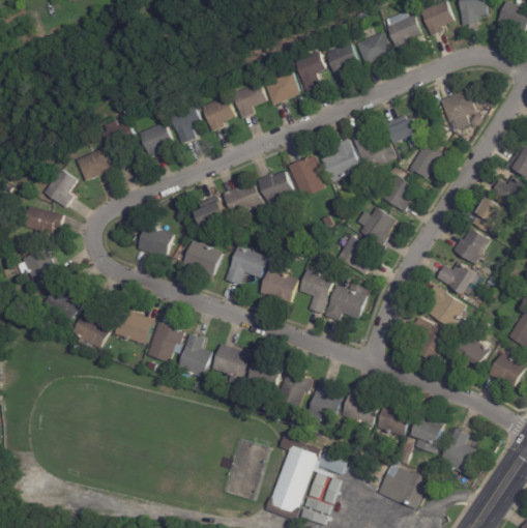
[(443,30),(432,35),(421,10),(446,0),(455,20),(441,26),(443,30)]
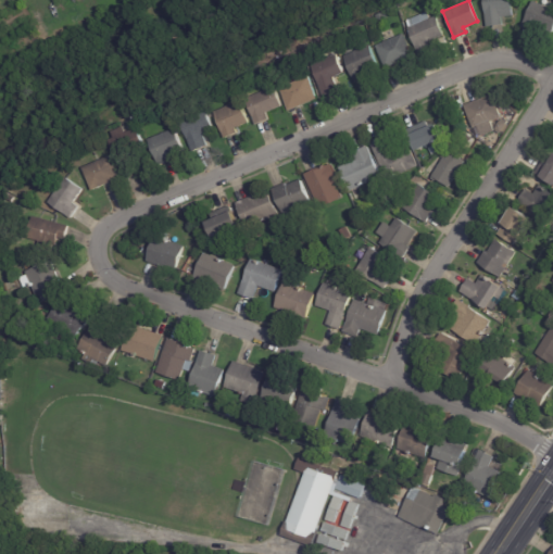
[(499,24),(486,26),(481,0),(511,0),(513,15),(501,16),(502,24),(499,24)]
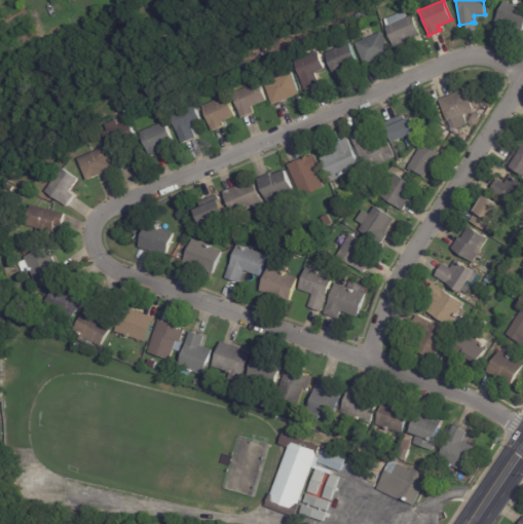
[(503,30),(493,25),(503,0),(522,8),(522,27),(522,30),(508,24),(505,31),(503,30)]
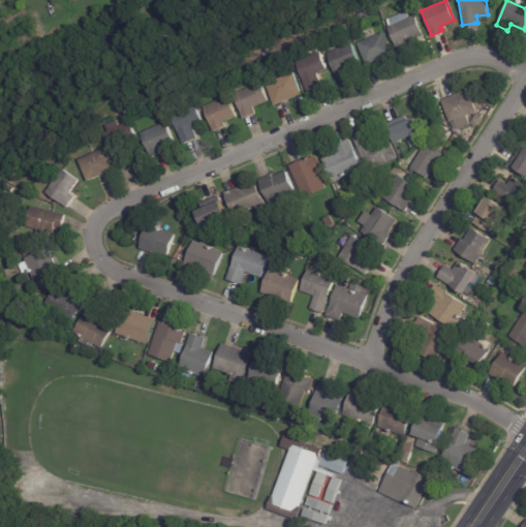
[(414,8),(405,12),(402,6),(411,2),(414,8)]
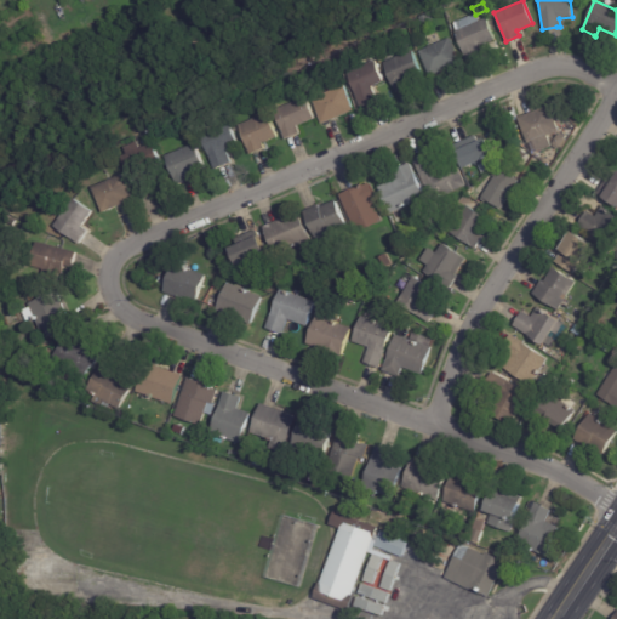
[(417,24),(415,16),(424,12),(428,21),(417,24)]
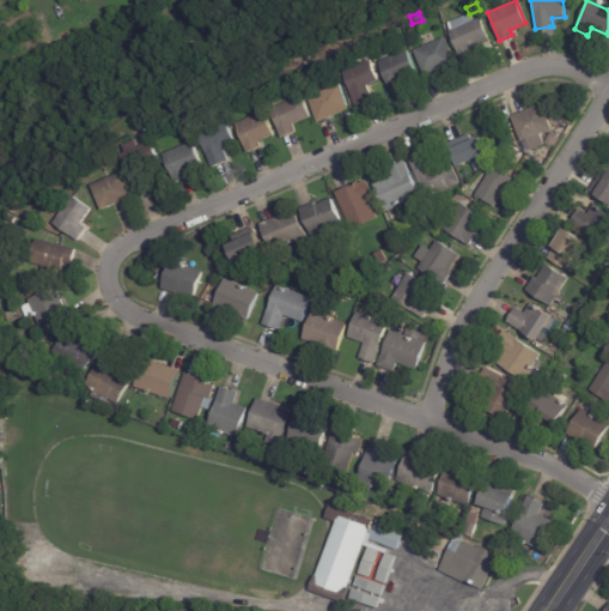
[(479,17),(488,38),(470,46),(474,52),(460,58),(448,30),(449,29),(445,22),(468,12),(470,20),(479,17)]
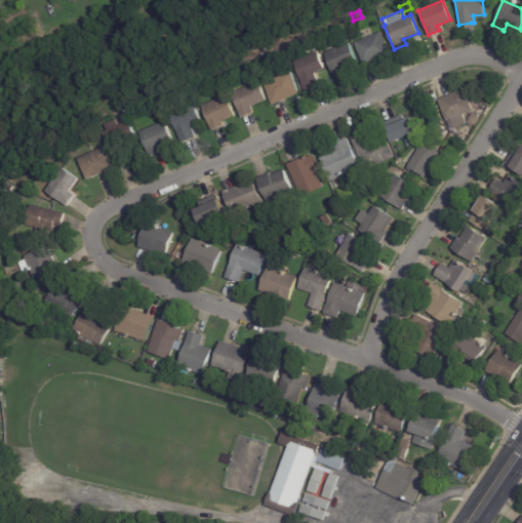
[(371,61),(362,64),(353,42),(379,31),(389,52),(371,61)]
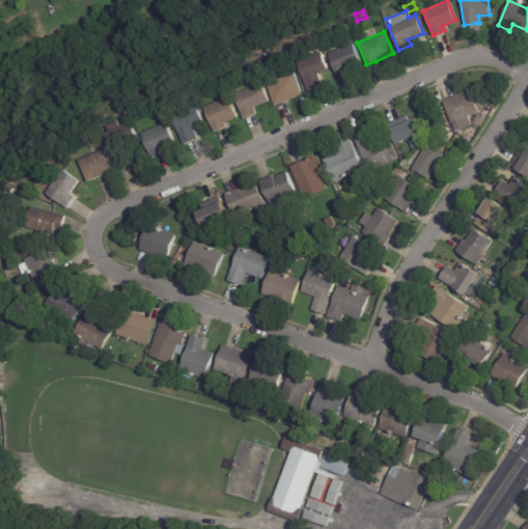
[(350,73),(337,79),(326,53),(351,42),(361,63),(348,70),(350,73)]
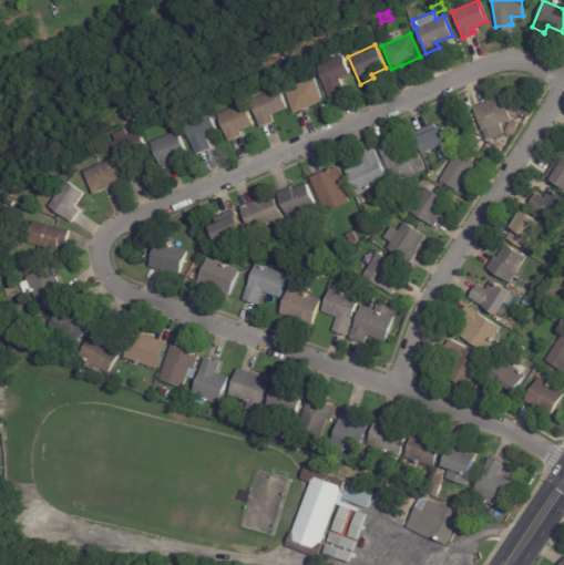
[(344,61),(349,74),(338,79),(344,91),(328,98),(315,64),(340,53),(344,61)]
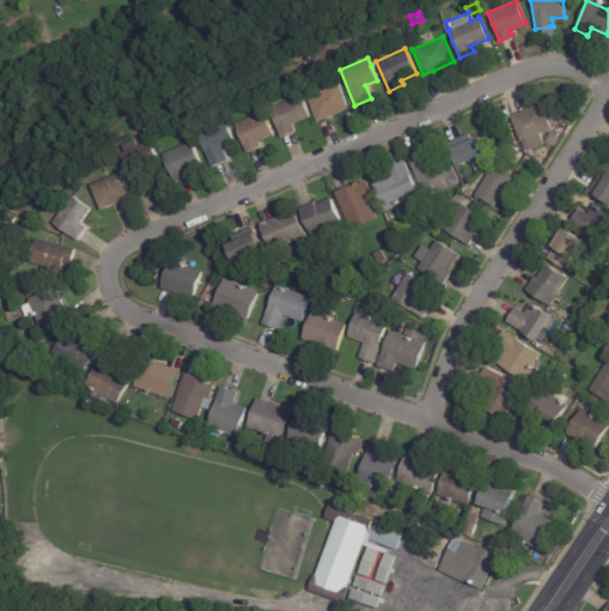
[(347,109),(315,122),(304,96),(336,83),(347,109)]
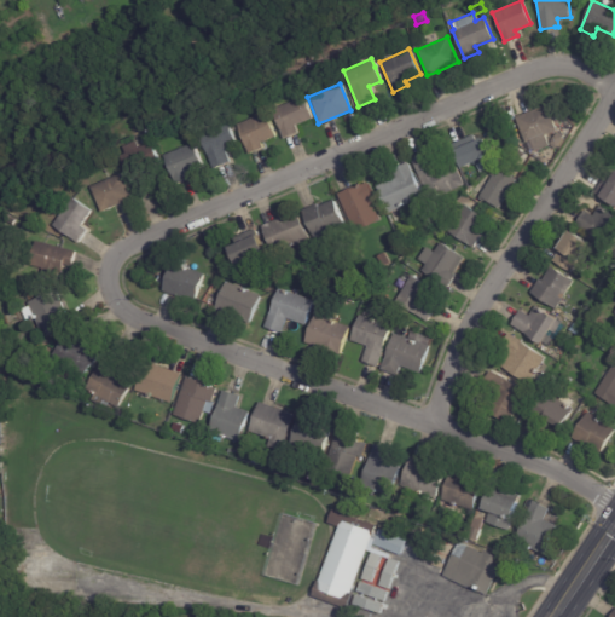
[(294,132),(282,138),(270,109),(301,96),(311,117),(294,125),(296,132),(294,132)]
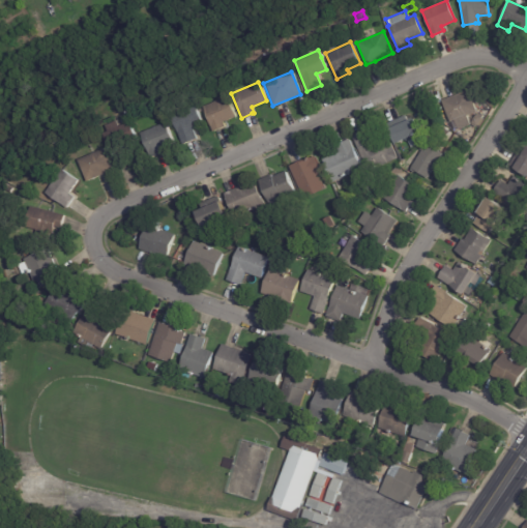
[(473,99),(477,112),(467,116),(470,124),(458,128),(455,120),(450,122),(442,99),(469,89),(473,99)]
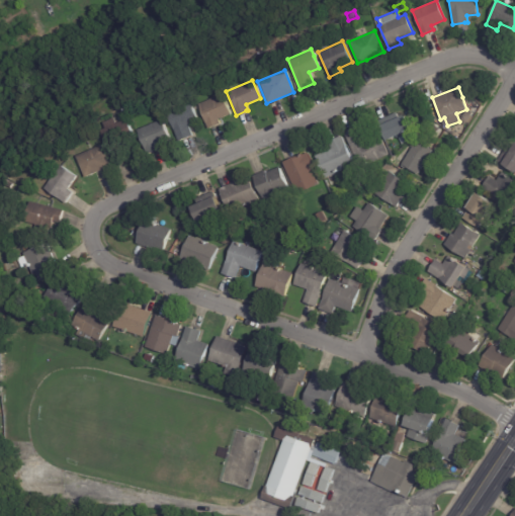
[(219,118),(218,118),(220,123),(207,129),(197,104),(221,93),(230,113),(219,118)]
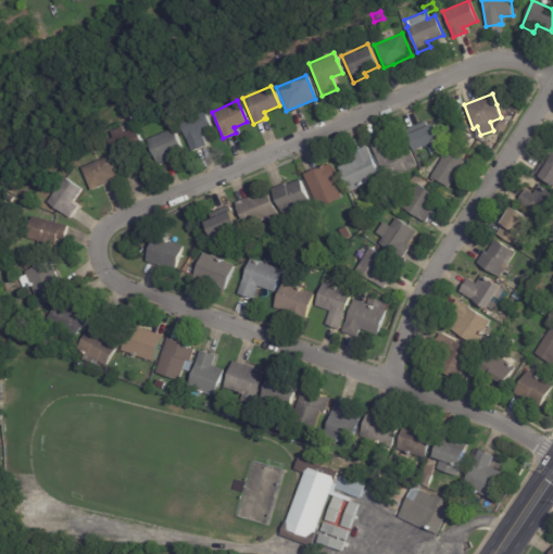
[(203,147),(190,152),(177,120),(203,109),(211,128),(201,133),(206,146),(203,147)]
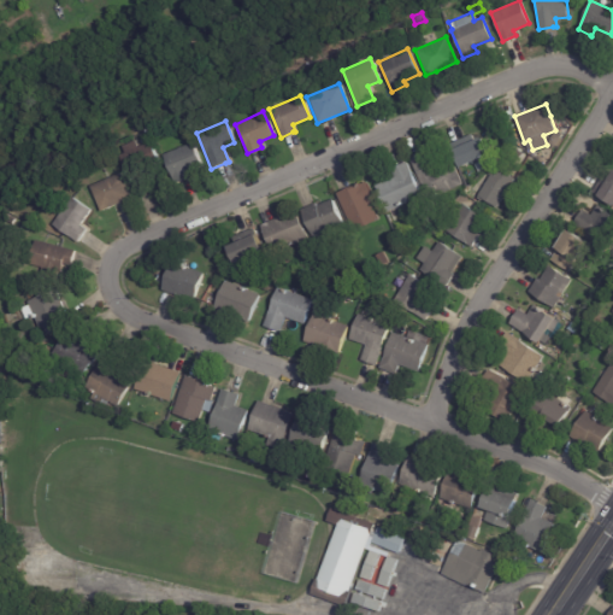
[(563,139),(558,146),(556,146),(555,146),(549,142),(555,133),(556,132),(561,134),(560,136),(561,138),(561,139),(563,139)]
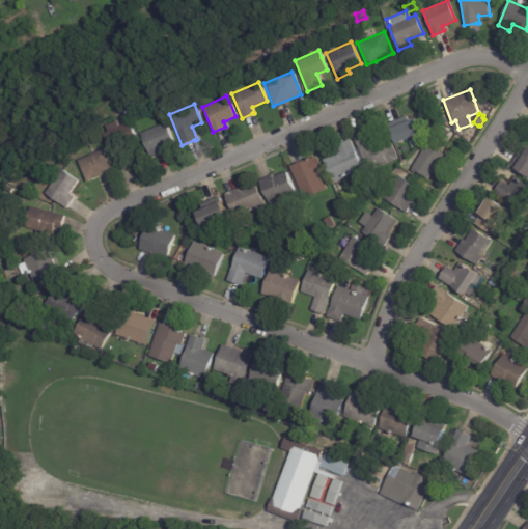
[(388,122),(408,115),(411,121),(417,118),(424,135),(397,145),(388,122)]
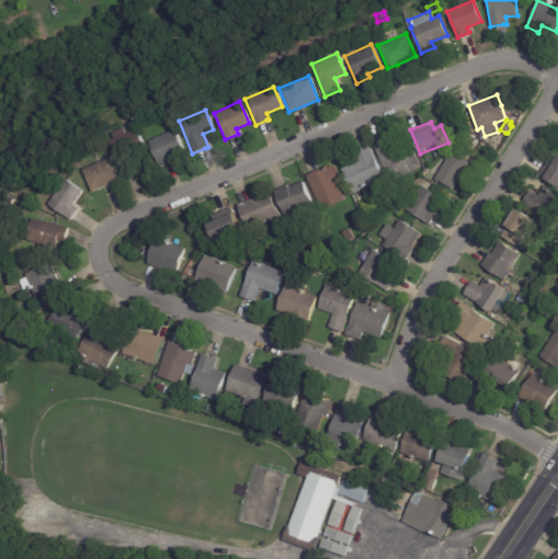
[(134,130),(137,128),(143,141),(114,155),(107,140),(113,138),(111,133),(123,128),(125,134),(134,130)]
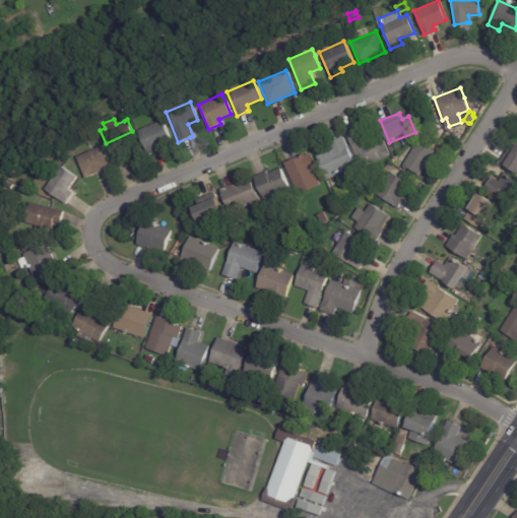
[(159,145),(157,146),(159,150),(147,156),(136,131),(162,120),(171,141),(159,145)]
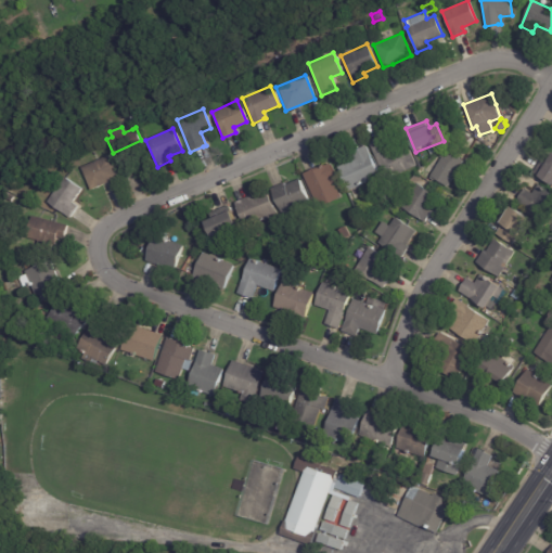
[(370,144),(384,139),(390,152),(407,144),(416,165),(385,179),(370,144)]
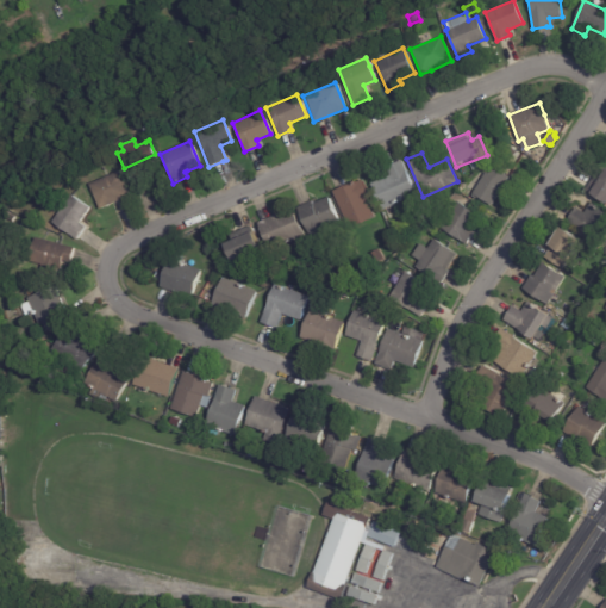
[(417,194),(382,210),(372,184),(391,175),(386,167),(403,160),(417,194)]
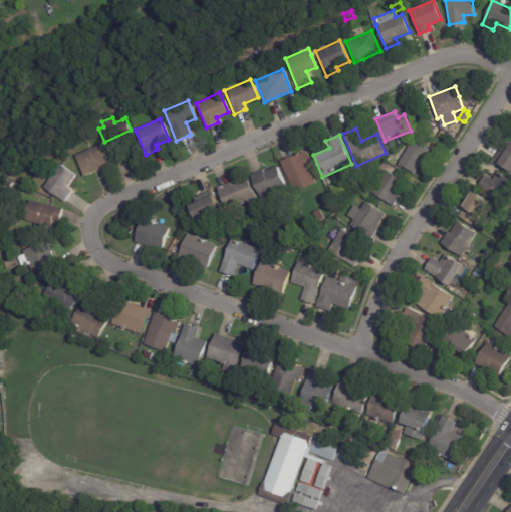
[(429,150),(414,174),(398,163),(410,144),(412,145),(416,140),(430,149),(429,150)]
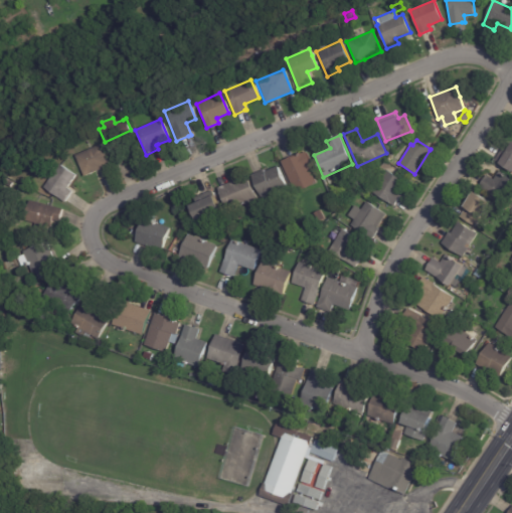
[(108,166),(83,176),(74,155),(100,144),(109,165),(108,166)]
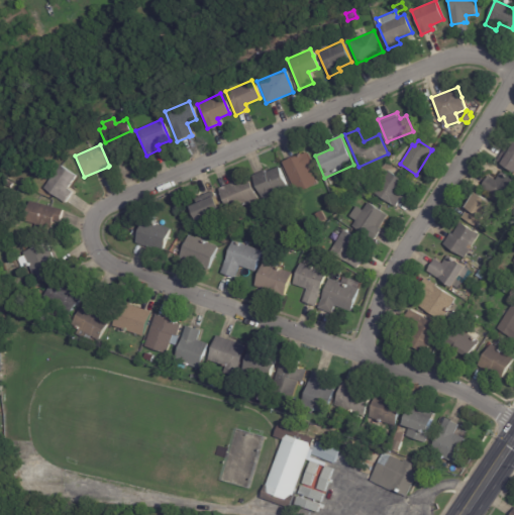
[(513,171),(496,160),(505,144),(512,149),(513,146),(513,171)]
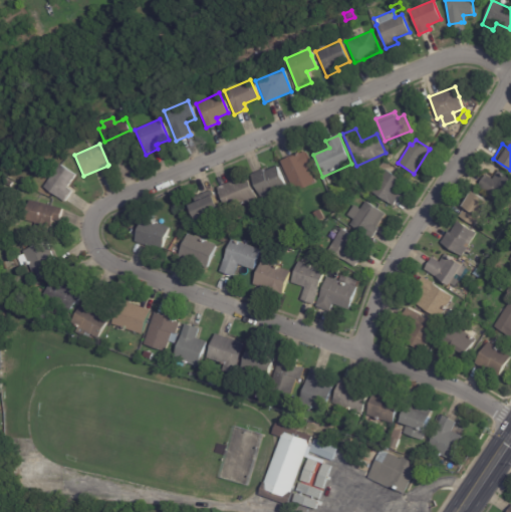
[(281,161),(294,155),(294,157),(306,152),(311,163),(307,165),(315,182),(294,192),(281,161)]
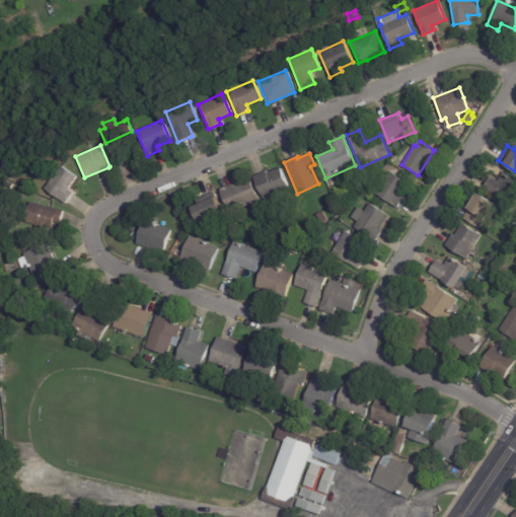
[(71,194),(64,204),(44,189),(50,179),(45,176),(52,166),(57,169),(60,165),(75,177),(67,190),(72,193),(71,194)]
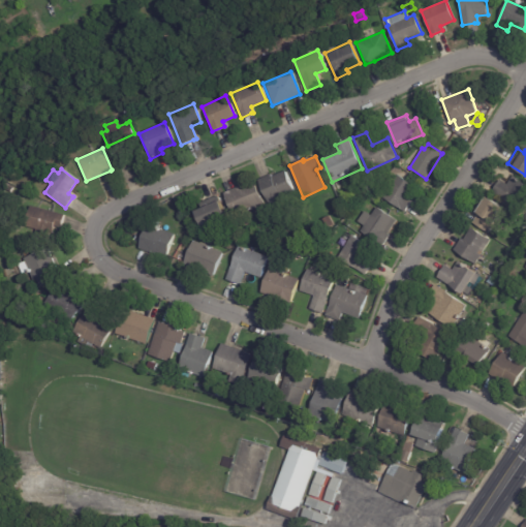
[(285,197),(288,205),(272,212),(258,179),(272,174),(273,176),(285,171),(295,191),(284,195),(285,197)]
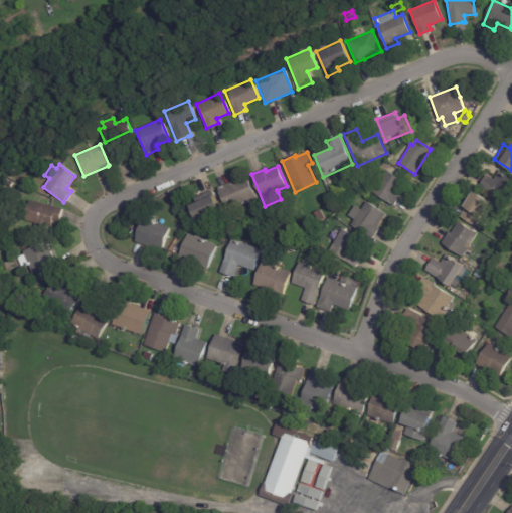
[(398,191),(397,192),(401,195),(394,206),(371,191),(386,169),(404,181),(398,191)]
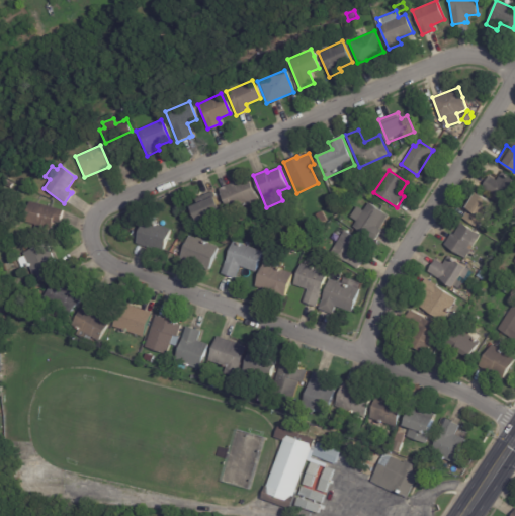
[(371,176),(365,182),(360,178),(367,171),(371,176)]
